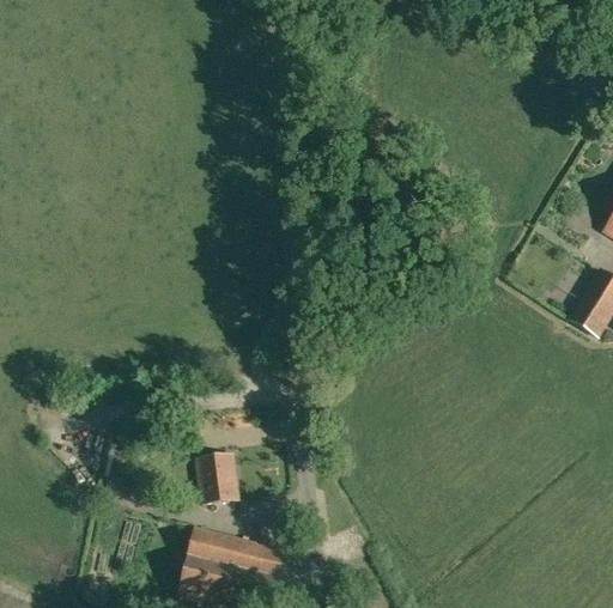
[(612,211),(602,226),(612,233),(612,211)]
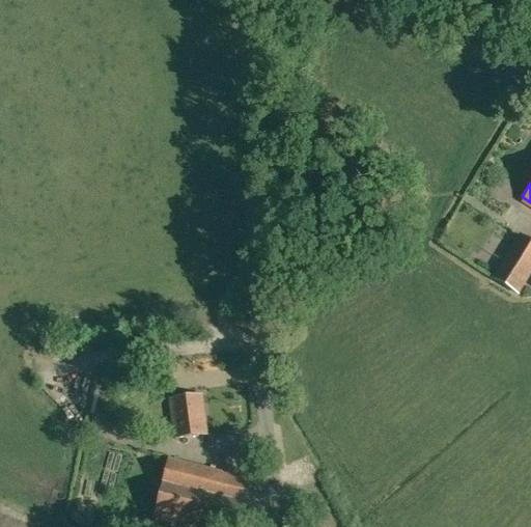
[(530,238),(521,231),(494,275),(518,289),(530,268),(530,238)]
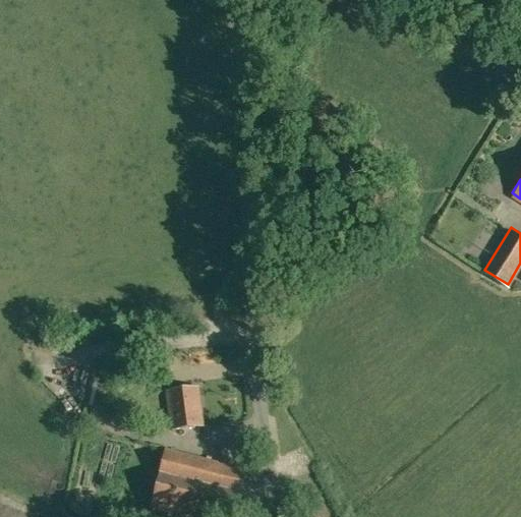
[(167,388),(172,427),(203,422),(197,384),(167,388)]
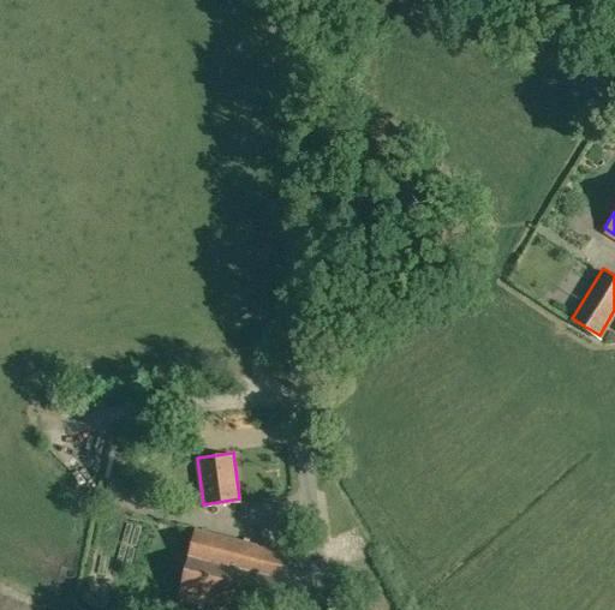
[(274,609),(288,551),(193,527),(177,598),(197,603),(196,606),(209,609),(274,609)]
